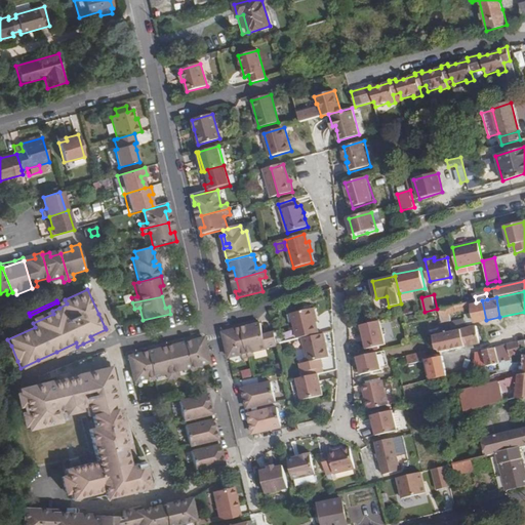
[(486,320),(482,300),(476,303),(465,305),(439,311),(440,318),(462,312),(473,310),(476,322),(486,320)]
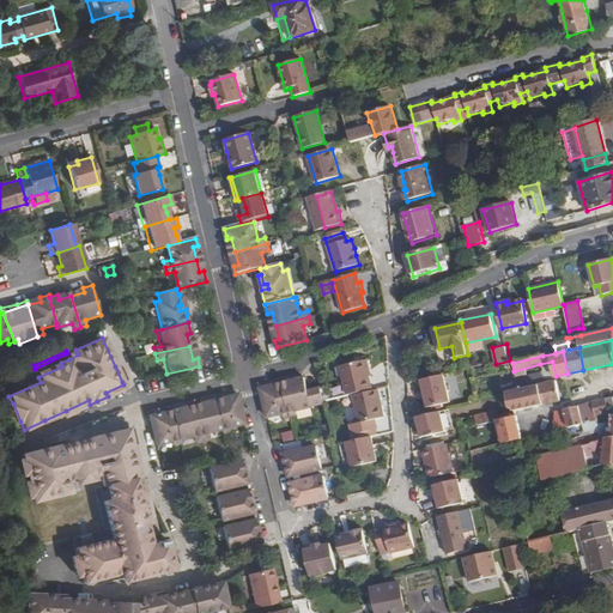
[(353,394),(372,390),(370,377),(365,362),(341,368),(349,395),(353,394)]
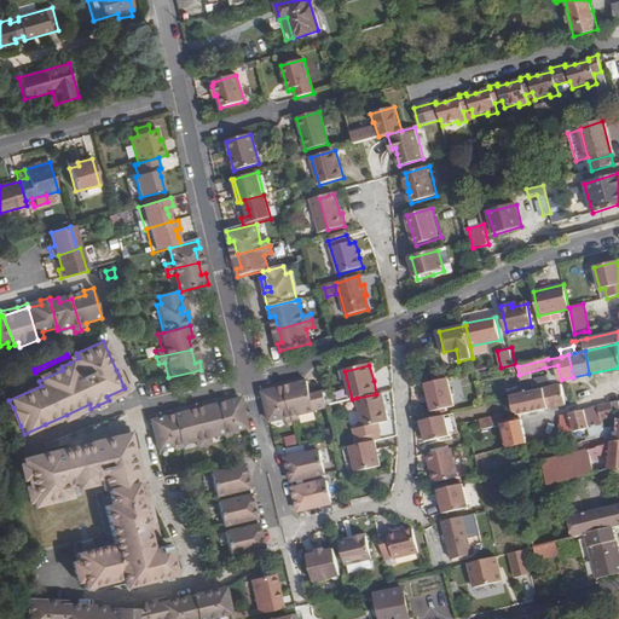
[(38,377),(39,381),(63,370),(62,366),(38,377)]
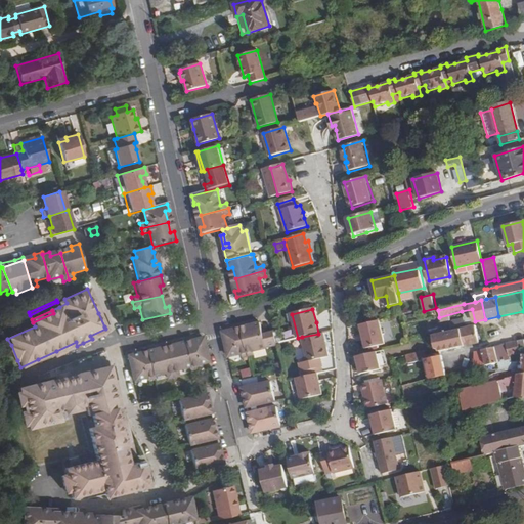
[(443,332),(466,325),(462,311),(439,317),(443,332)]
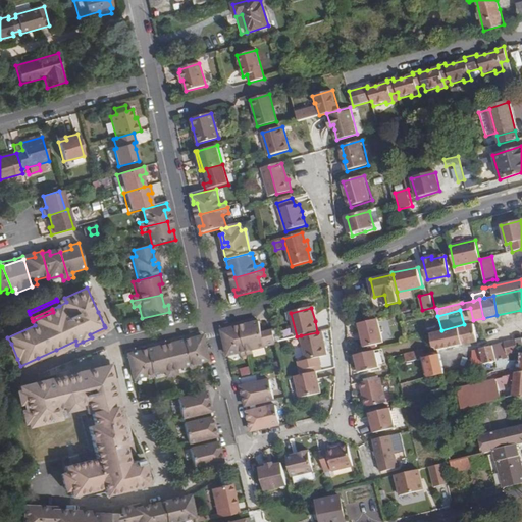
[(98,312),(104,325),(107,323),(102,311),(98,312)]
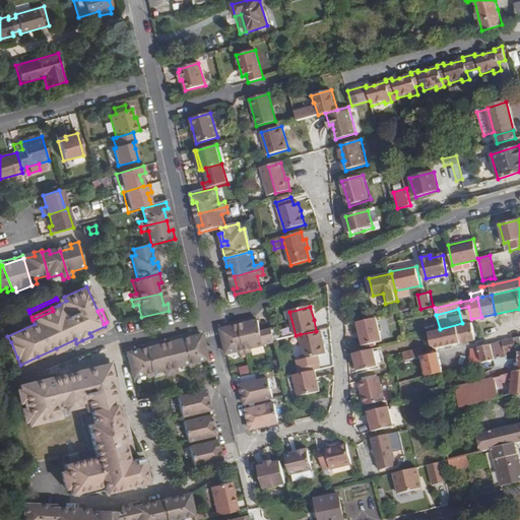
[(261,330),(258,317),(250,319),(251,323),(240,325),(246,352),(252,351),(251,346),(264,343),(263,341),(275,338),(272,327),(261,330)]
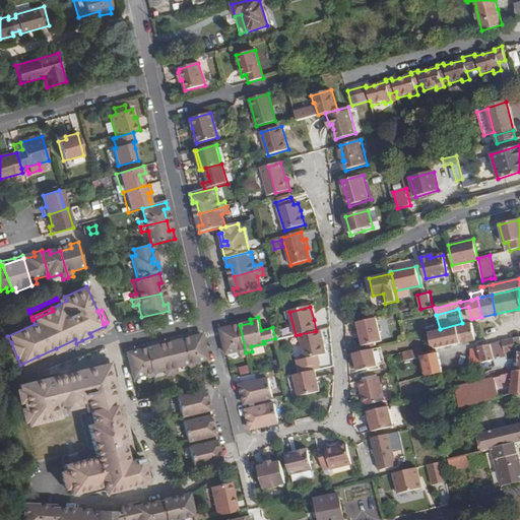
[(383,340),(378,317),(359,321),(365,344),(383,340)]
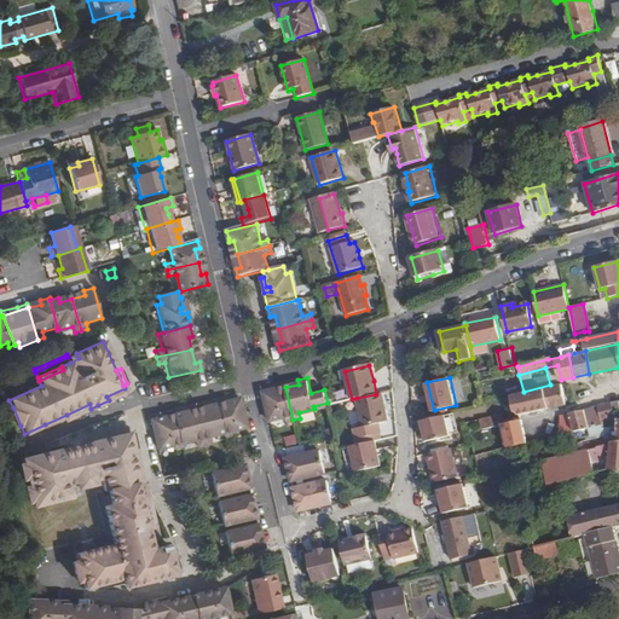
[(287,422),(293,420),(285,387),(272,391),(271,386),(261,388),(268,420),(285,415),(287,422)]
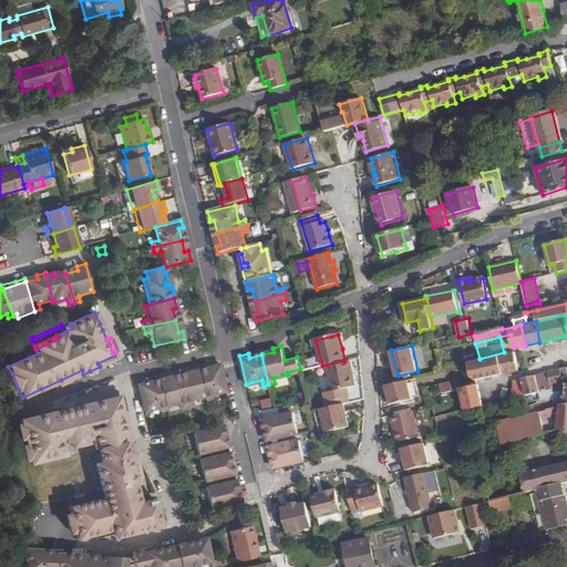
[(498,357),(503,374),(515,372),(518,371),(515,353),(498,357)]
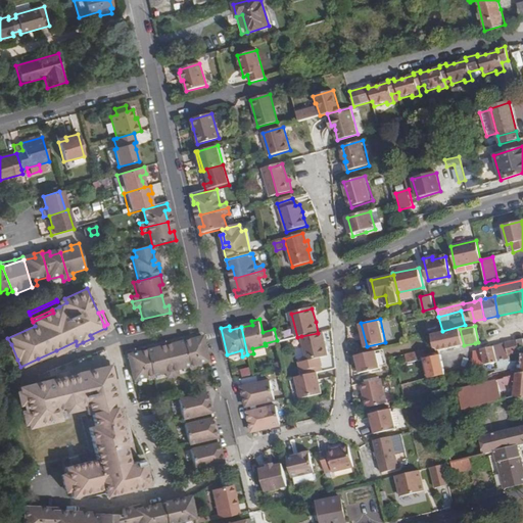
[(90,335),(92,338),(106,332),(105,328),(90,335)]
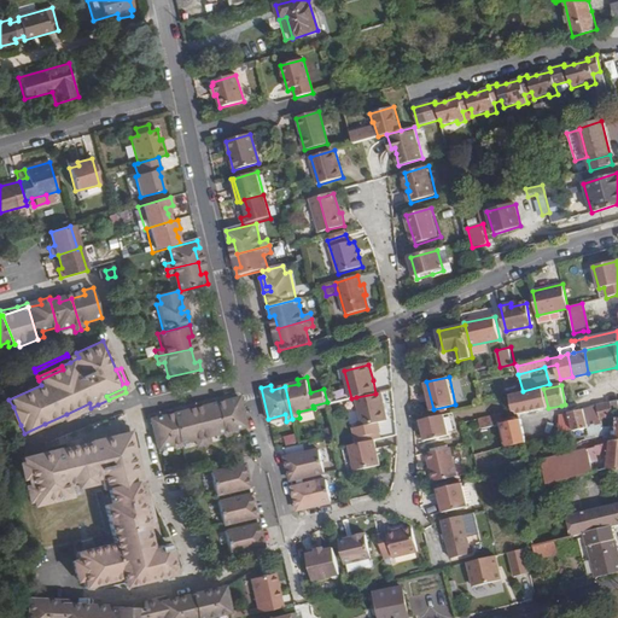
[(543,389),(511,397),(513,413),(517,413),(517,415),(548,408),(543,389)]
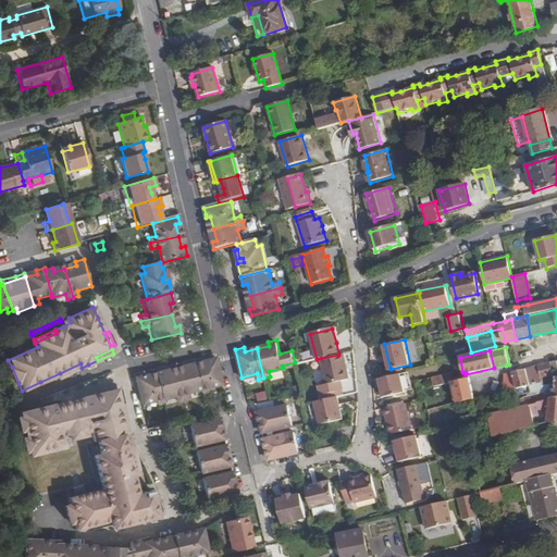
[(349,379),(344,353),(338,355),(321,358),(327,384),(349,379)]
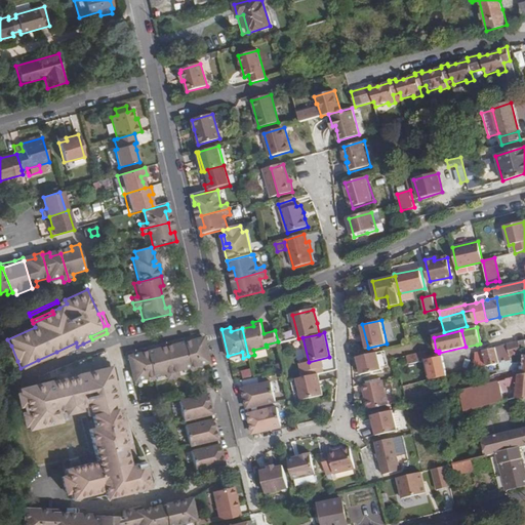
[(190,364),(190,367),(195,366),(195,363),(208,360),(202,334),(194,336),(195,339),(185,342),(190,364)]
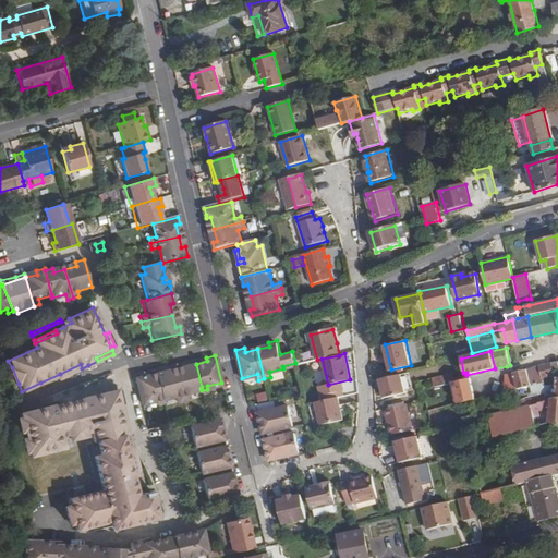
[(176,368),(183,398),(189,396),(187,390),(202,387),(196,364),(195,360),(189,362),(187,362),(187,365),(176,368)]
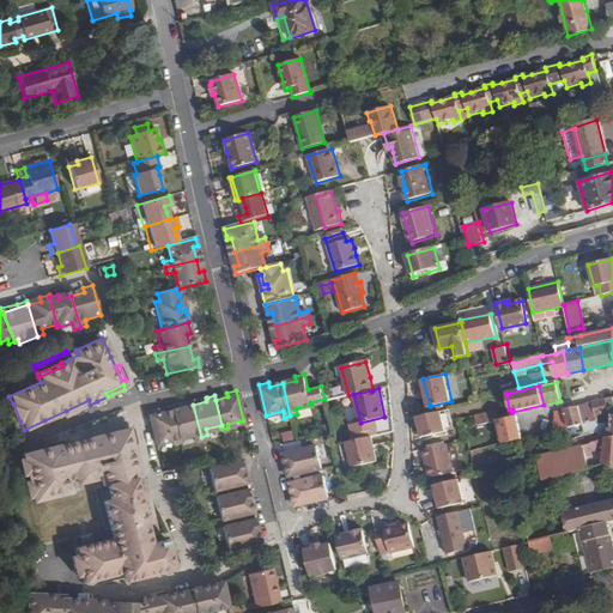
[(612,407),(612,398),(593,402),(595,417),(608,414),(608,410),(612,407)]
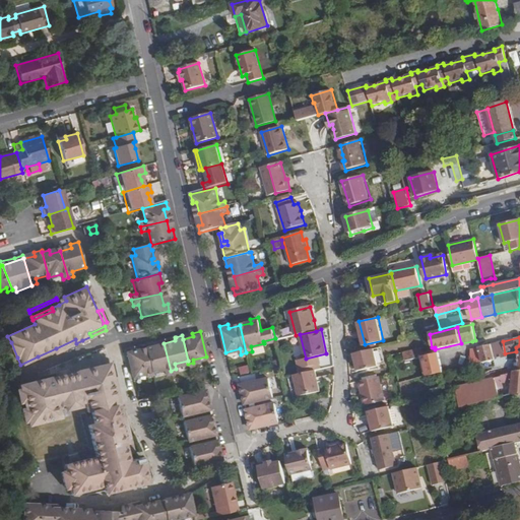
[(57,351),(76,343),(75,339),(56,348),(57,351)]
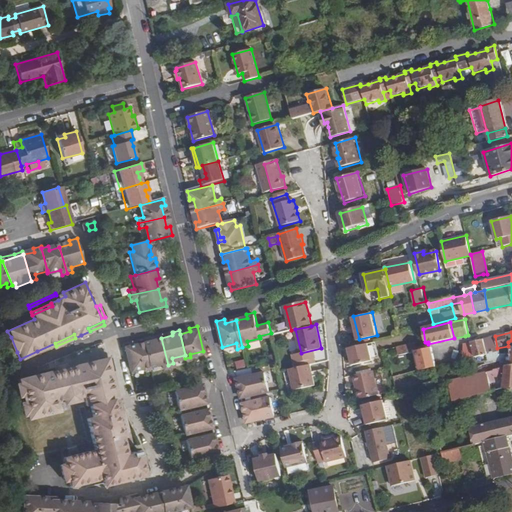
[(497,348),(495,336),(471,342),(474,358),(498,352),(497,348)]
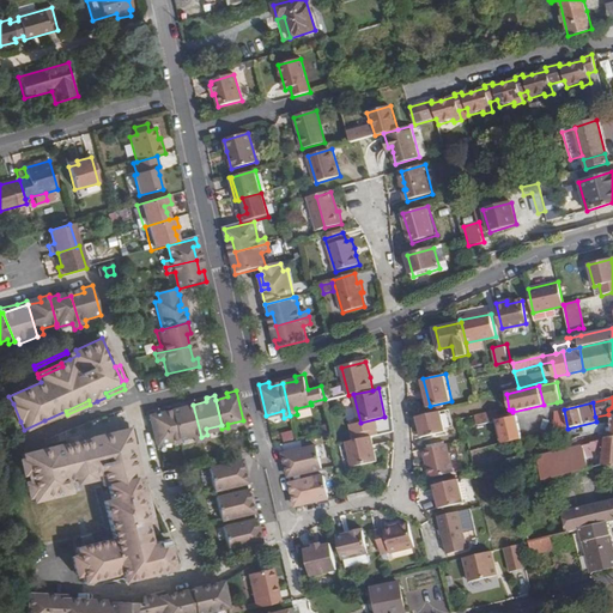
[(16,424),(20,422),(13,404),(7,407),(16,424)]
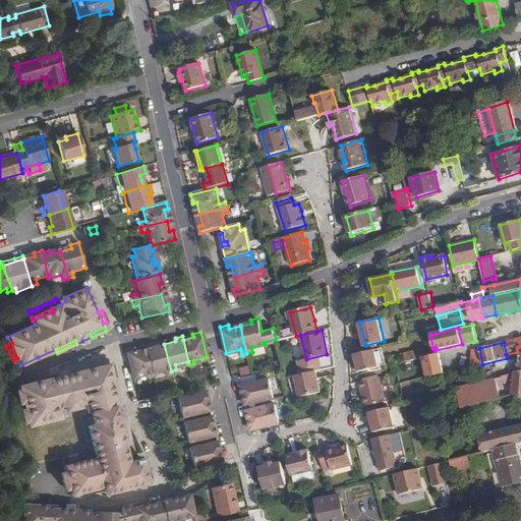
[(165,372),(171,371),(164,344),(154,347),(153,343),(149,344),(145,345),(146,348),(151,370),(164,367),(165,372)]
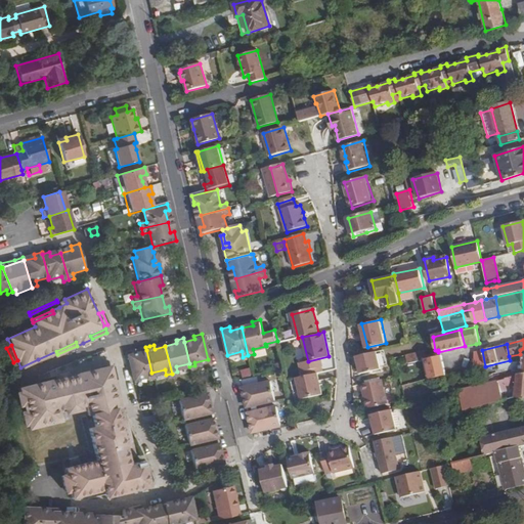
[(147,377),(153,376),(151,373),(146,350),(138,353),(137,349),(127,352),(133,377),(146,374),(147,377)]
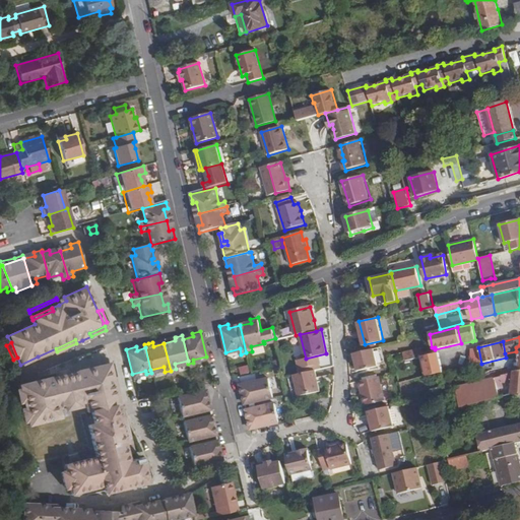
[(432,347),(431,348),(421,350),(423,356),(427,376),(442,373),(439,354),(437,355),(435,349),(435,347),(432,347)]
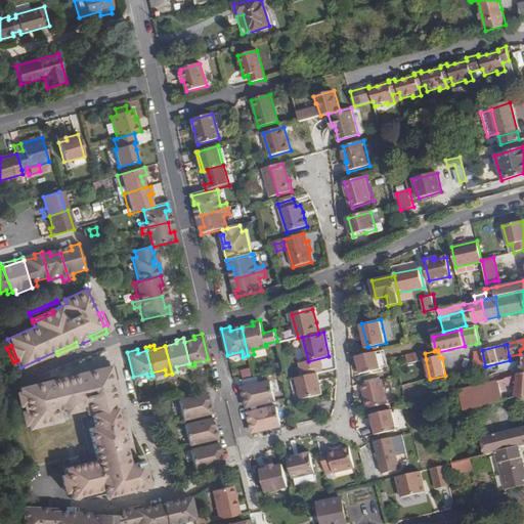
[(485,366),(482,350),(475,352),(474,368),(485,366)]
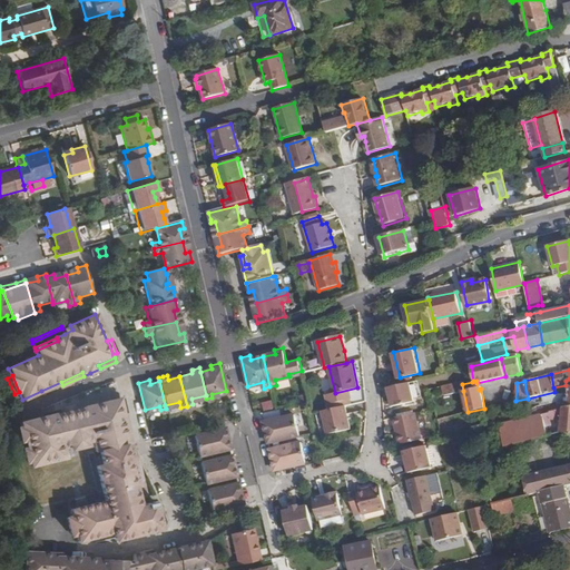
[(414,395),(411,383),(390,387),(392,400),(414,395)]
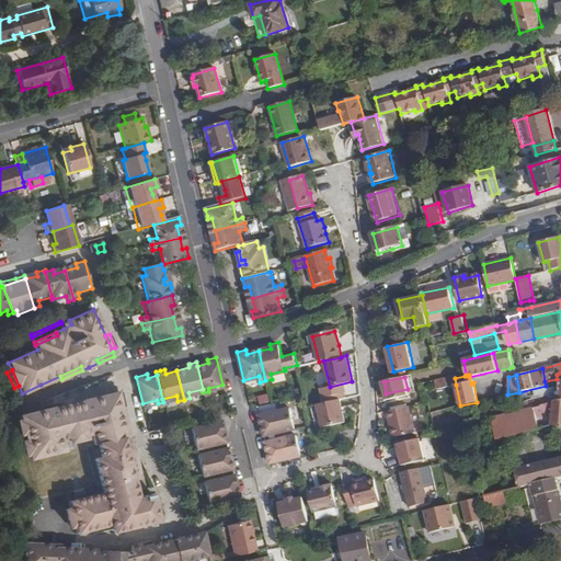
[(502,397),(507,395),(508,377),(506,377),(497,382),(502,397)]
